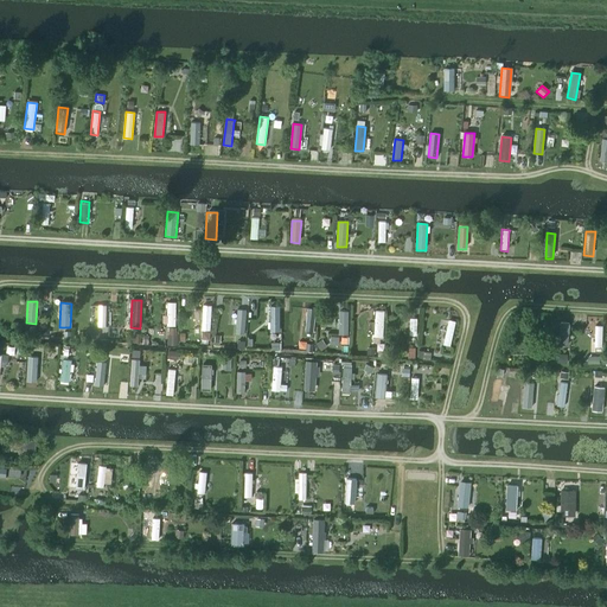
[(211,306),(203,306),(202,331),(210,332),(211,306)]
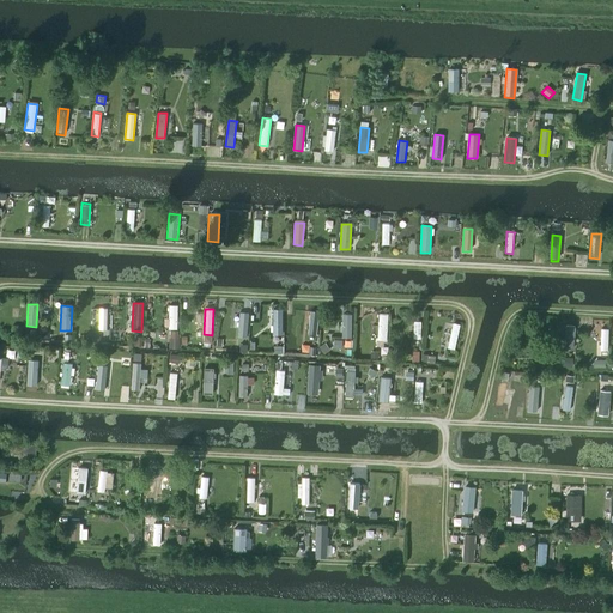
[(283,310),(273,310),(273,337),(283,337),(283,310)]
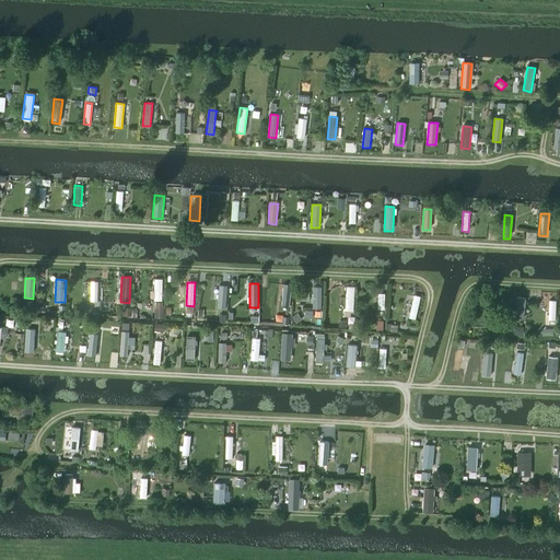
[(283,284),(281,305),(290,306),(292,286),(283,284)]
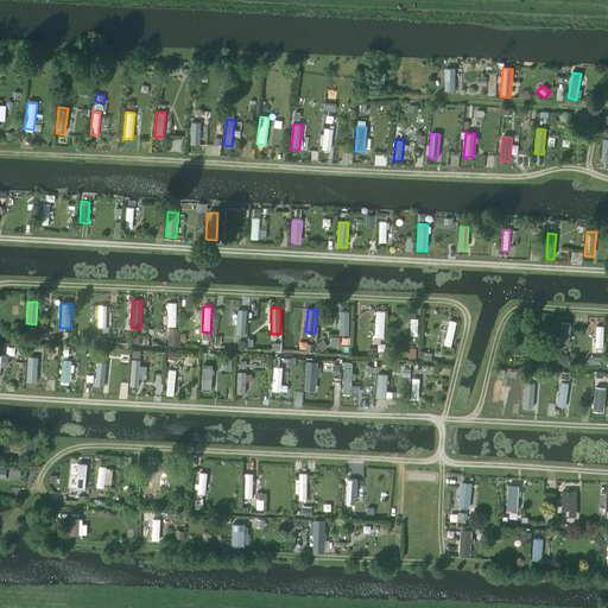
[(247,311),(238,310),(235,335),(245,335),(247,311)]
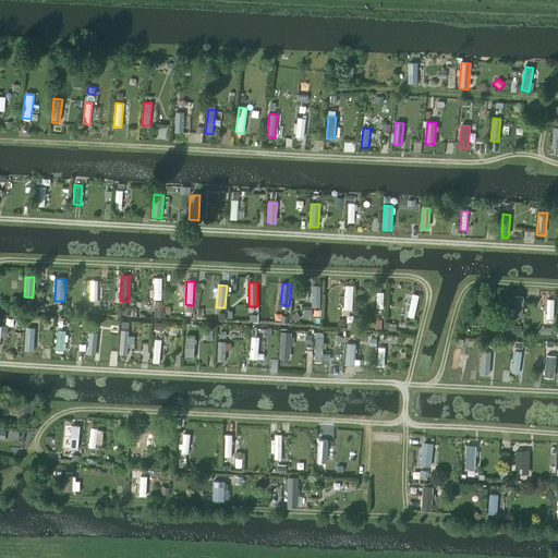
[(346,286),(344,310),(353,310),(354,286),(346,286)]
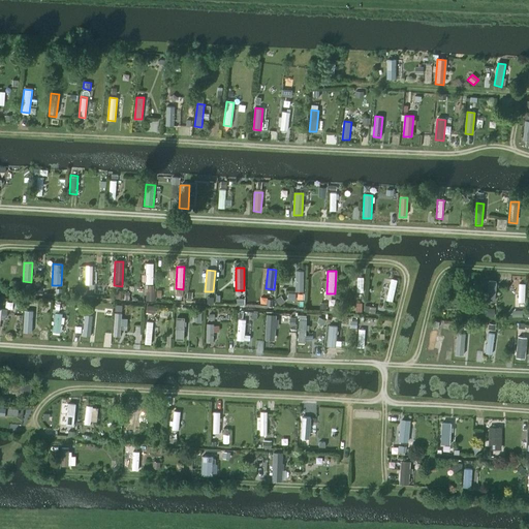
[(303,272),(296,272),(294,292),(303,292),(303,272)]
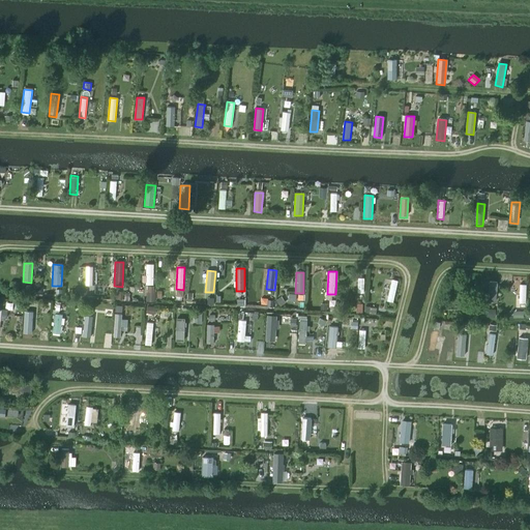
[(392,280),(387,301),(393,302),(399,282),(392,280)]
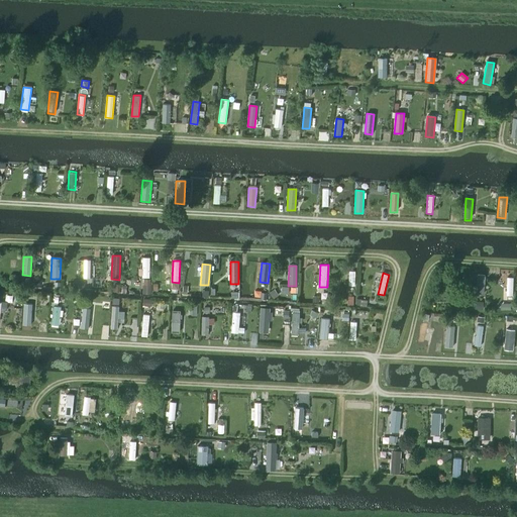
[(143,286),(142,293),(151,294),(151,286),(143,286)]
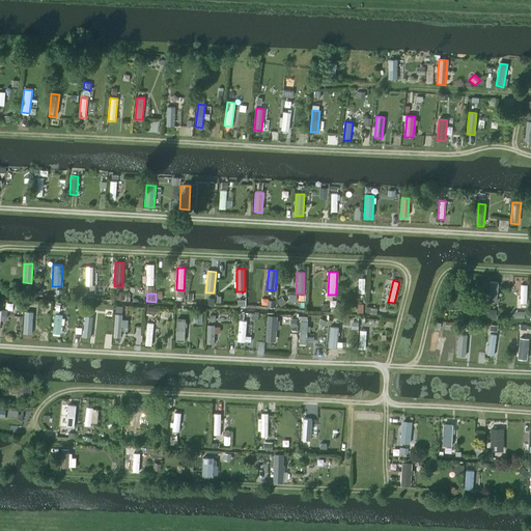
[(484,316),(496,317),(496,309),(485,309),(484,316)]
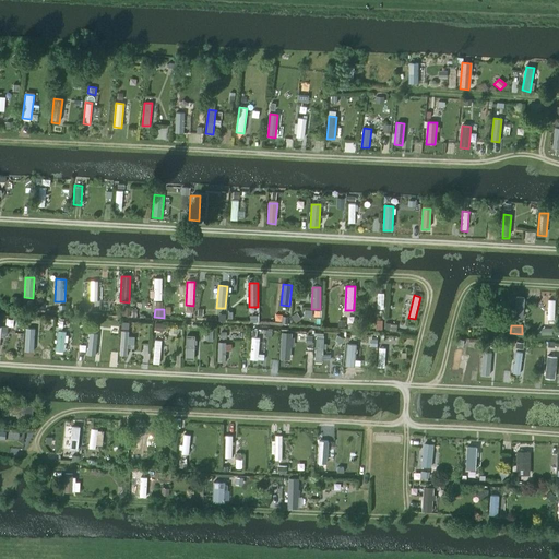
[(26,329),(24,352),(33,353),(35,329),(26,328),(26,329)]
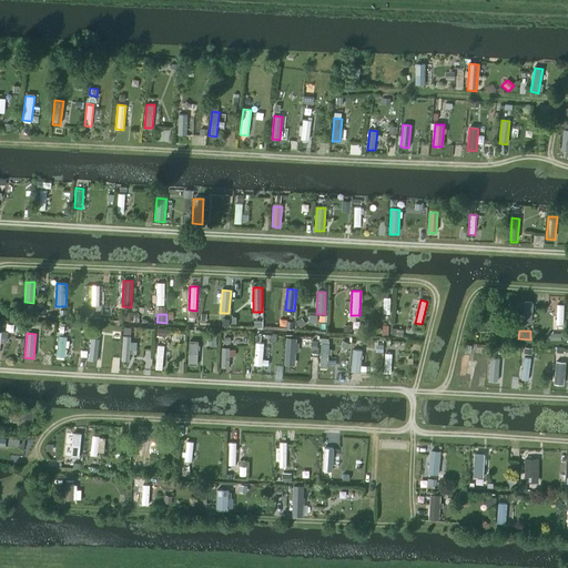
[(58,336),(54,356),(63,357),(67,337),(58,336)]
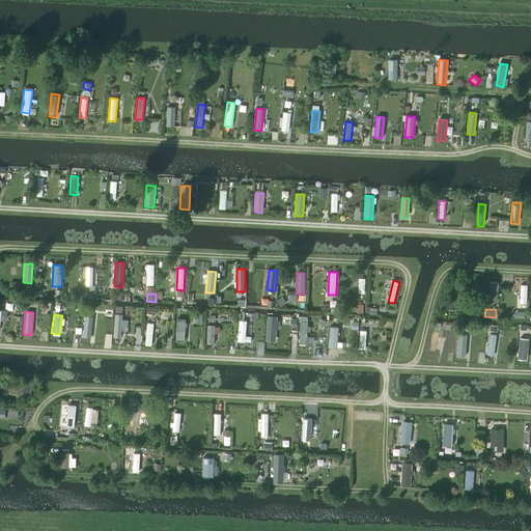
[(85,316),(83,337),(90,338),(92,316),(85,316)]
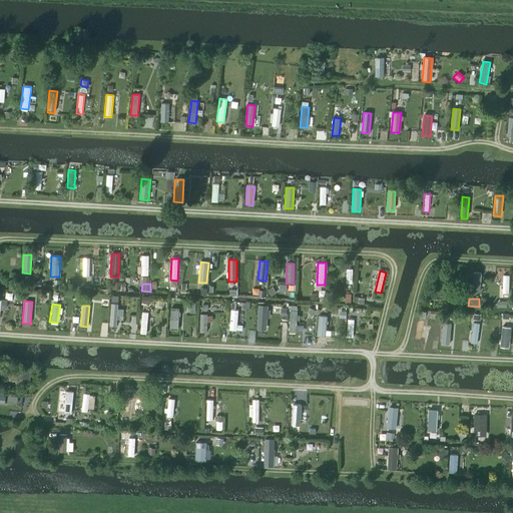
[(268,307),(259,306),(257,331),(266,332),(268,307)]
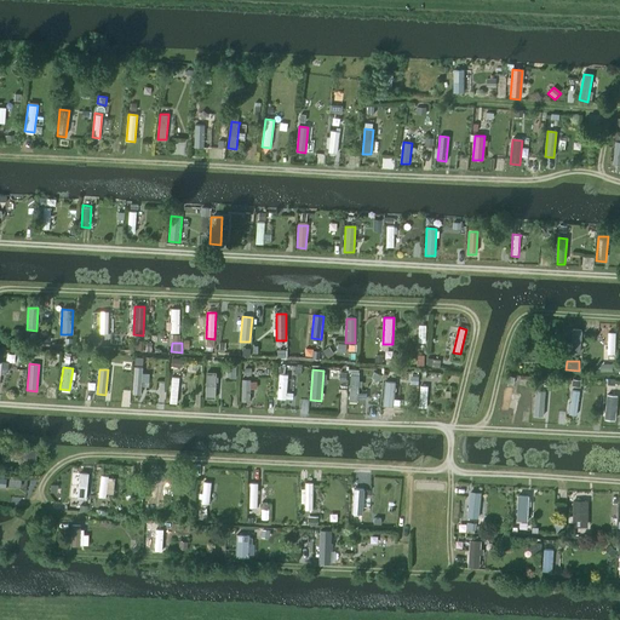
[(206,372),(205,397),(214,397),(214,372),(206,372)]
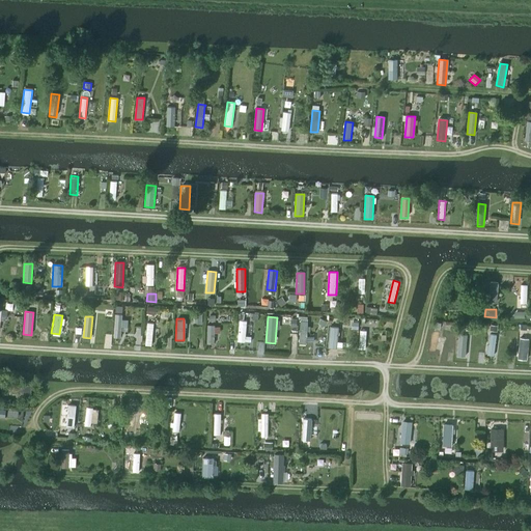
[(247,322),(240,322),(238,343),(245,343),(247,322)]
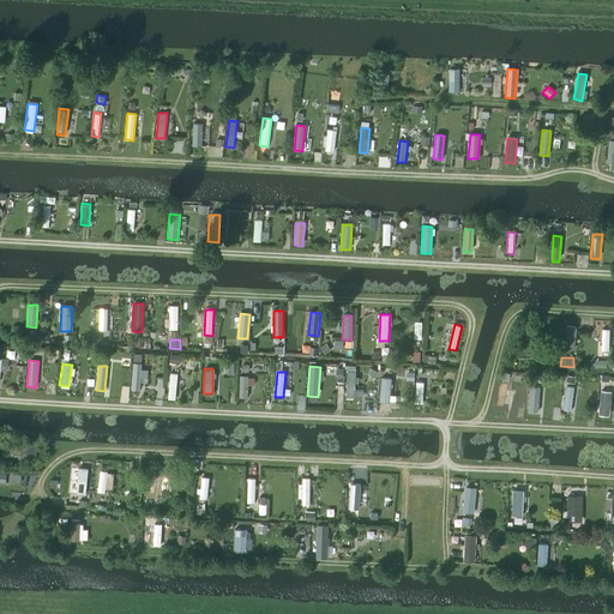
[(390,404),(391,380),(381,379),(379,403),(390,404)]
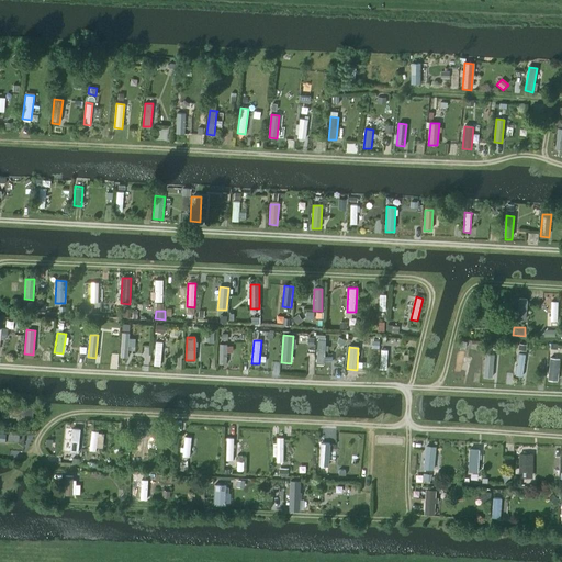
[(494,356),(485,355),(483,378),(492,379),(494,356)]
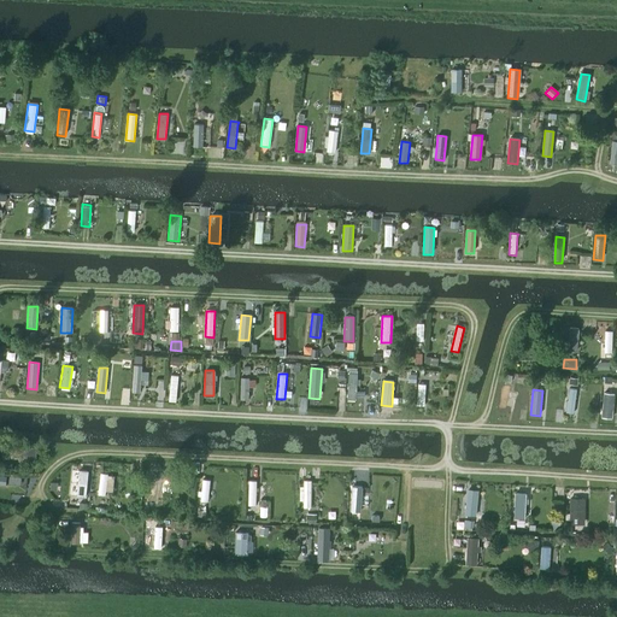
[(577,391),(570,389),(566,413),(574,413),(577,391)]
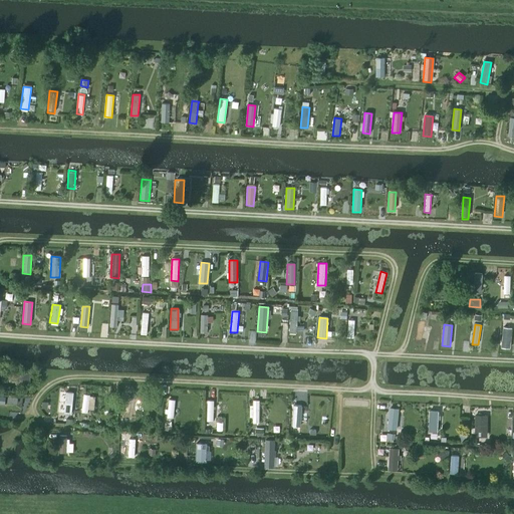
[(504,326),(501,347),(509,348),(512,327),(504,326)]
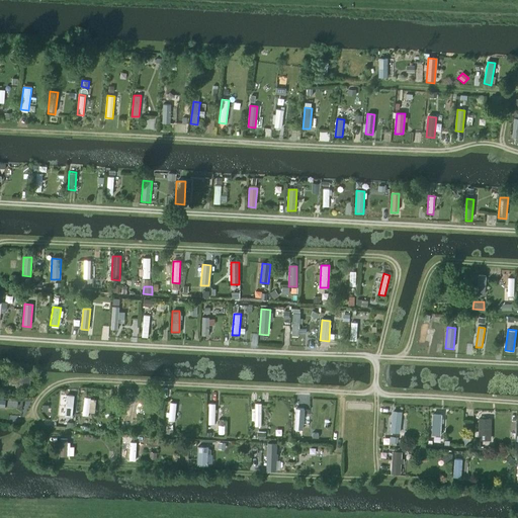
[(30,385),(30,376),(9,375),(8,384),(30,385)]
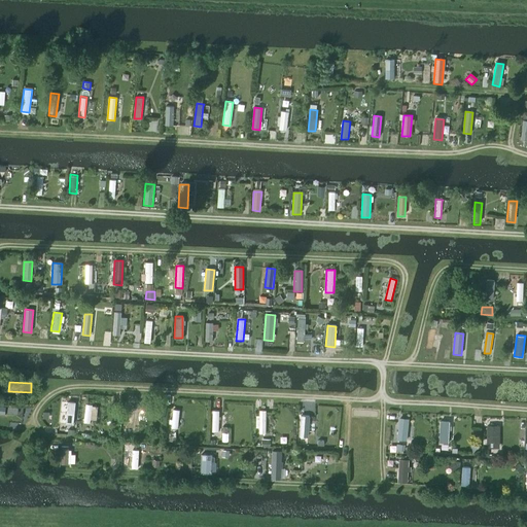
[(68,402),(66,424),(73,424),(75,402),(68,402)]
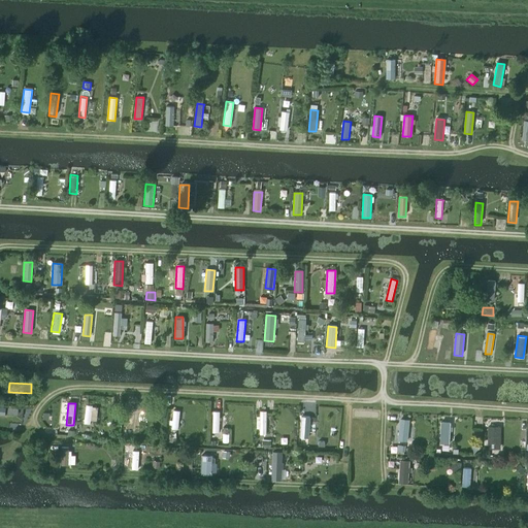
[(86,405),(84,423),(90,423),(92,406),(86,405)]
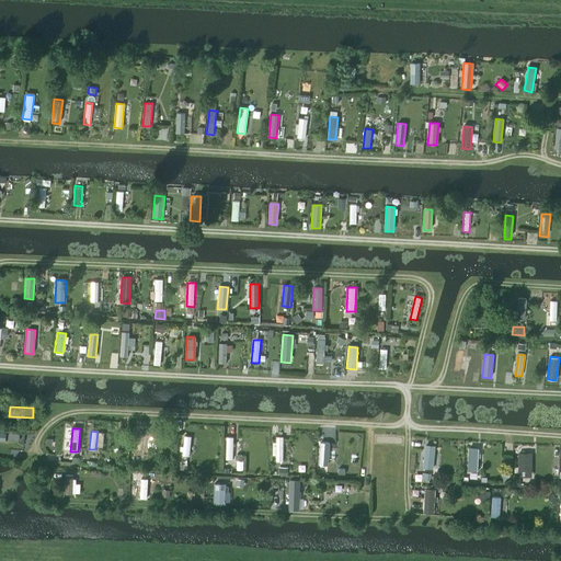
[(329,444),(320,443),(319,466),(328,466),(329,444)]
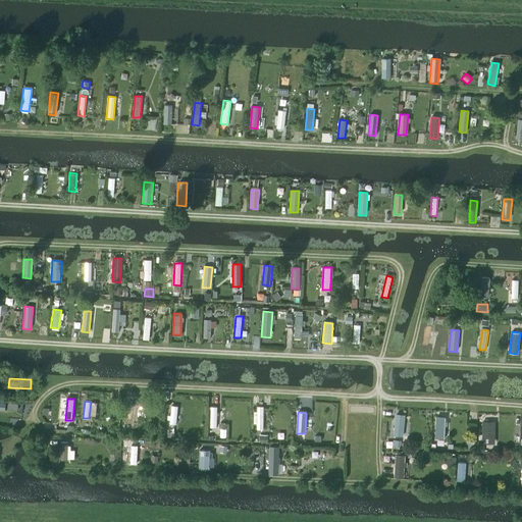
[(396,415),(394,435),(402,435),(404,415),(396,415)]
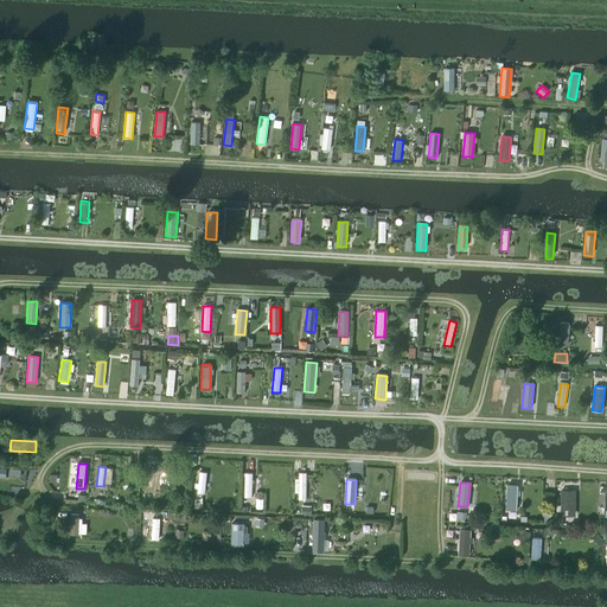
[(509,484),(506,512),(515,513),(517,485),(509,484)]
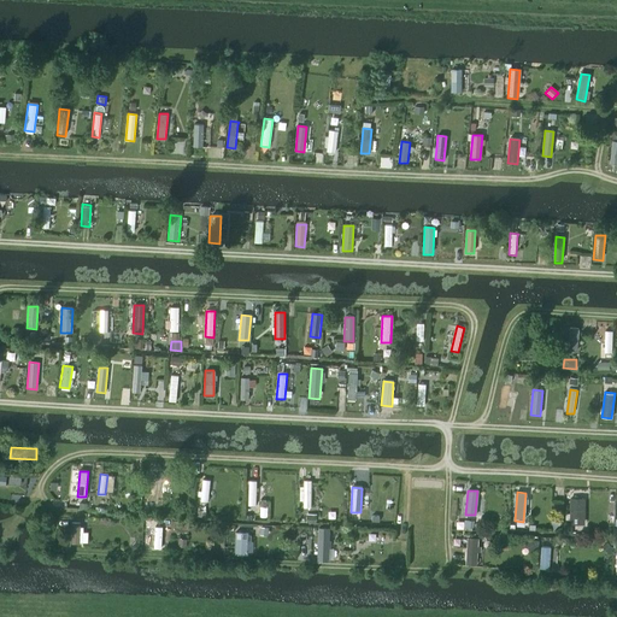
[(585,498),(570,498),(570,522),(570,523),(585,523),(585,498)]
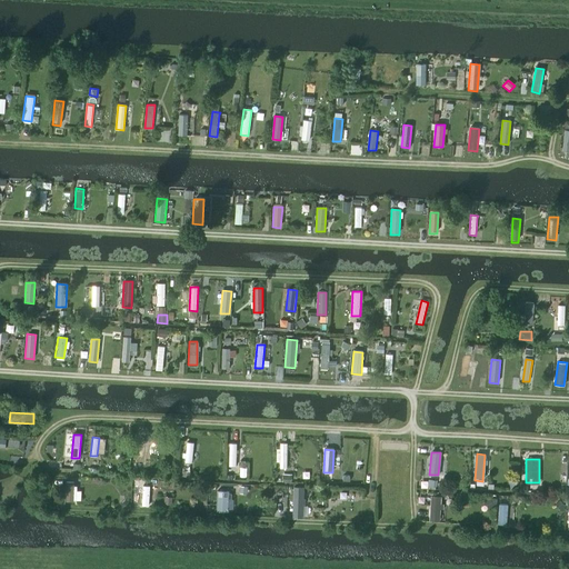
[(305,488),(293,488),(292,519),(303,519),(305,488)]
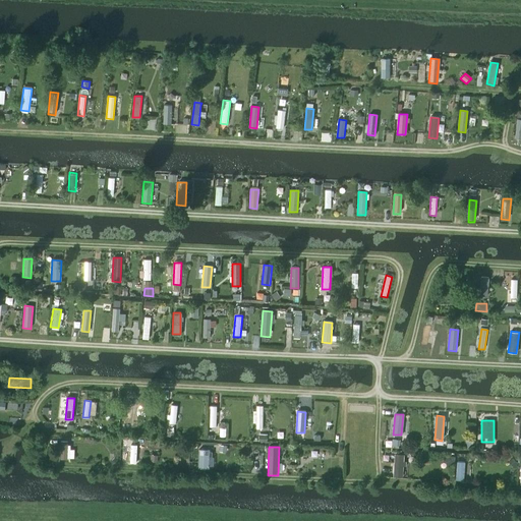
[(210,451),(198,451),(197,469),(209,469),(210,451)]
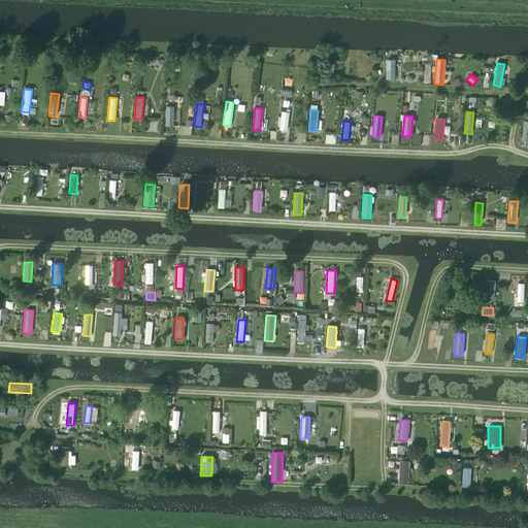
[(399,460),(398,483),(407,484),(408,461),(399,460)]
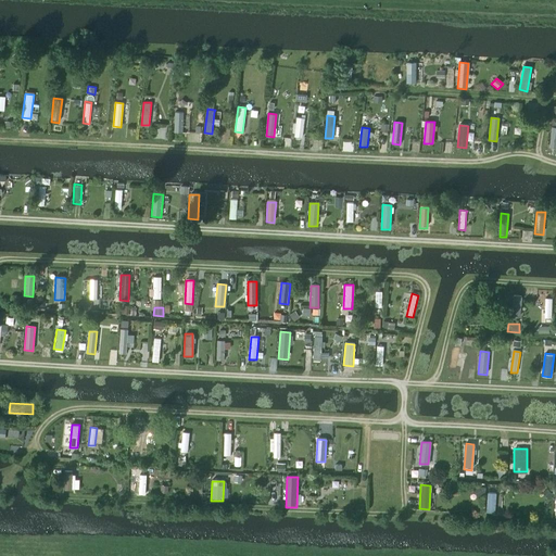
[(494,514),(495,494),(488,493),(485,513),(494,514)]
